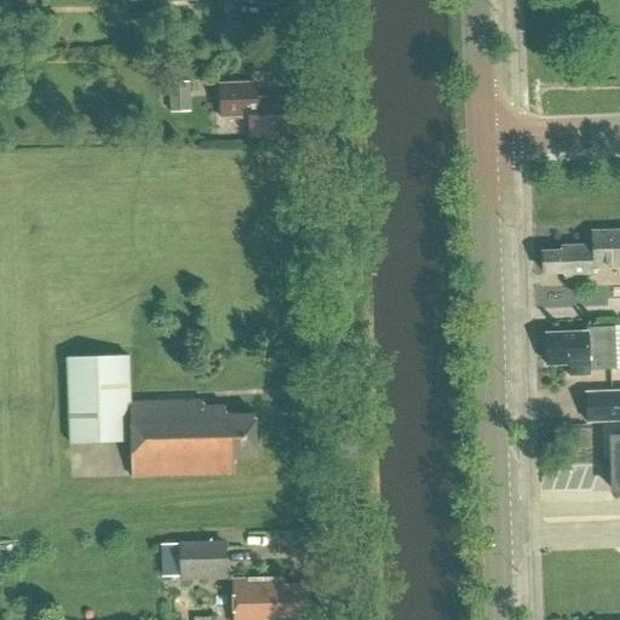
[(193,112),(193,84),(172,84),(173,113),(193,112)]
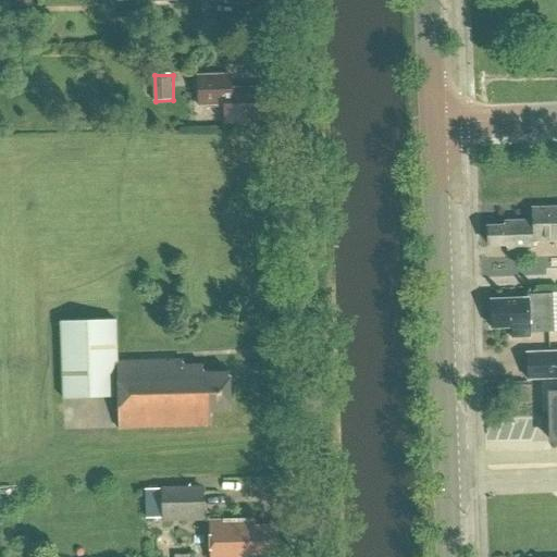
[(229,75),(197,76),(198,107),(224,106),(224,122),(246,121),(246,119),(264,118),(264,89),(230,90),(229,75)]
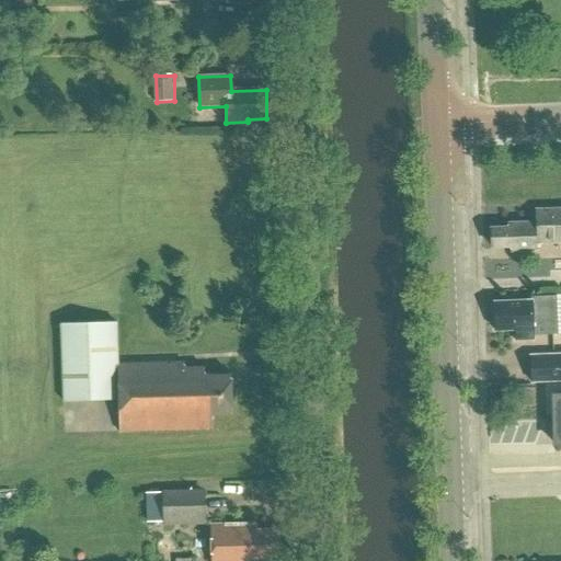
[(536,222),(508,224),(508,228),(491,228),(492,247),(516,247),(516,252),(537,251),(537,244),(560,243),(560,210),(535,212),(536,222)]
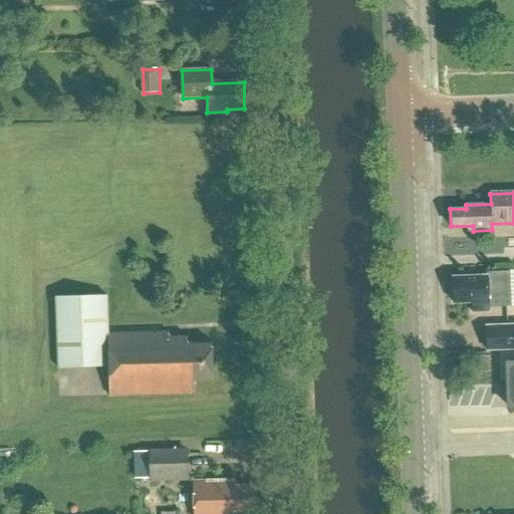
[(453,277),(454,303),(472,303),(472,312),(489,311),(489,306),(510,305),(509,272),(486,273),(486,276),(453,277)]
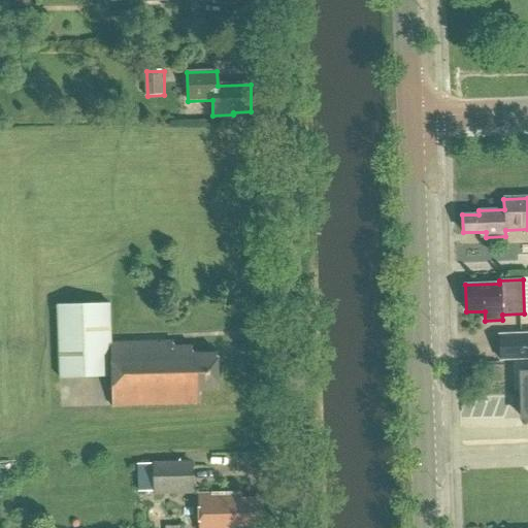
[(198,389),(217,389),(215,351),(189,352),(189,345),(171,347),(171,339),(108,342),(106,303),(54,305),(56,377),(109,375),(110,406),(198,402),(198,389)]
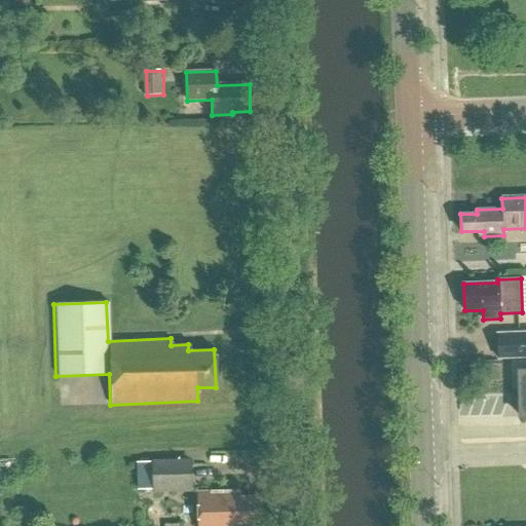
[(518,341),(498,341),(499,359),(525,357),(525,332),(518,333),(518,341)]
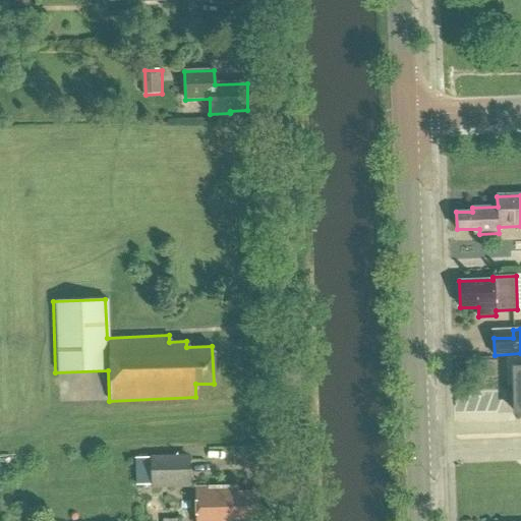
[(153,458),(136,458),(137,485),(154,484),(189,483),(188,457),(153,458)]
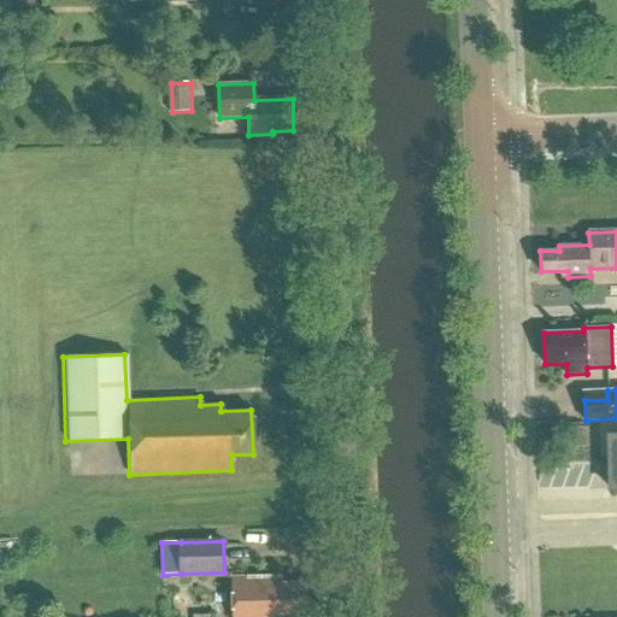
[(230,579),(231,616),(305,616),(305,586),(281,586),(281,579),(230,579)]
